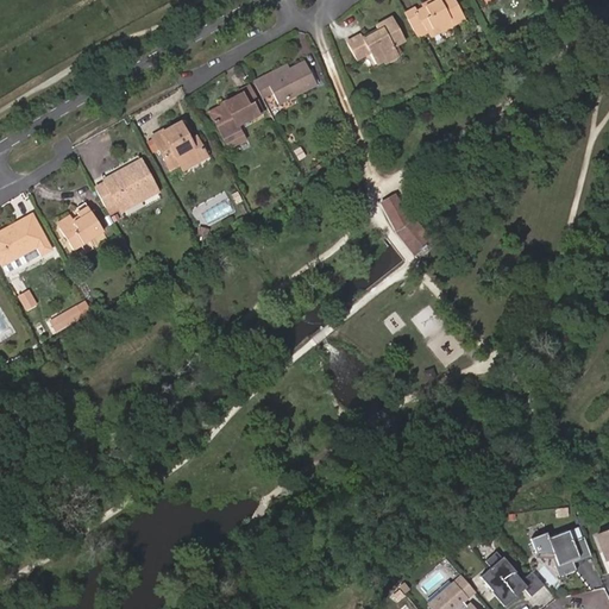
[(415,7),(405,13),(418,37),(425,32),(420,24),(421,23),(426,20),(432,30),(450,19),(452,24),(464,18),(453,0),(435,0),(416,10),(415,7)]
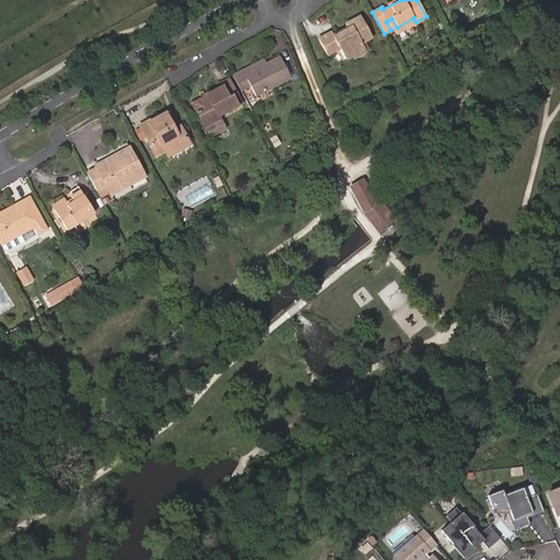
[(352,56),(365,49),(363,44),(373,38),(361,16),(347,24),(348,27),(334,36),(331,32),(319,38),(328,56),(341,49),(347,59),(352,56)]
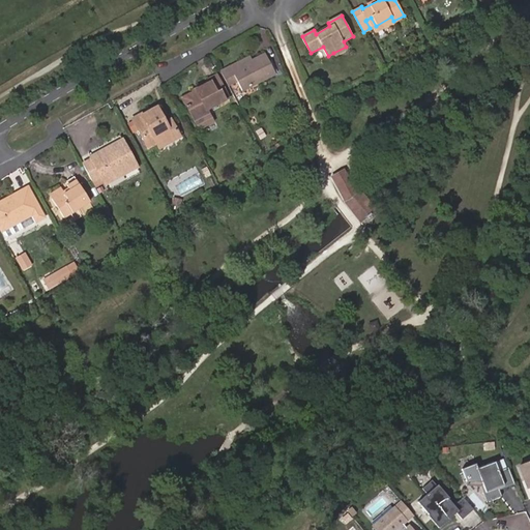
[(375,32),(393,21),(391,17),(376,26),(371,18),(366,20),(375,32)]
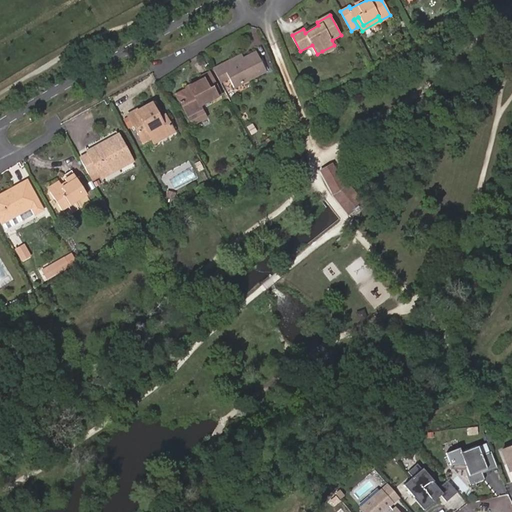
[(337,49),(334,45),(322,51),(325,56),(337,49)]
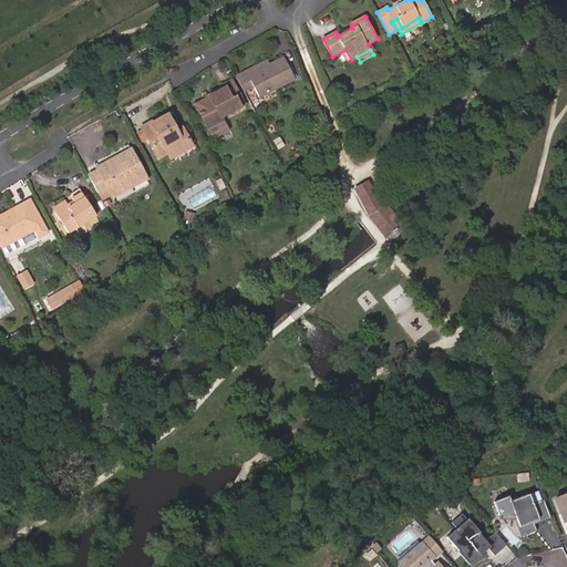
[(257,66),(237,78),(244,92),(255,85),(260,96),(296,79),(284,57),(270,64),(259,70),(257,66)]
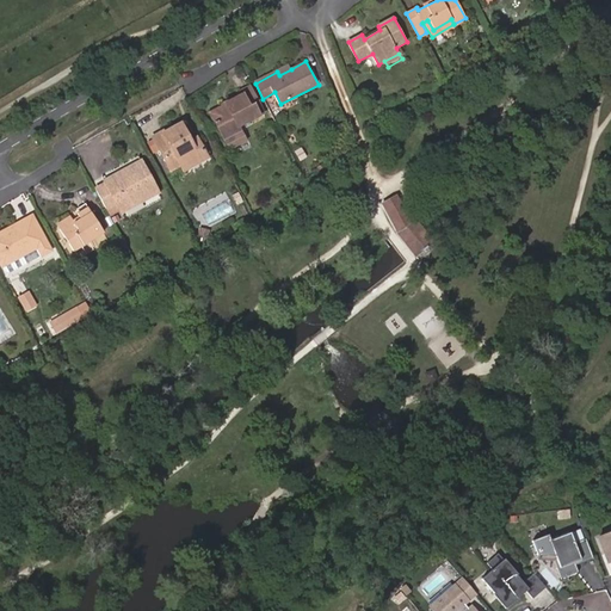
[(289,66),(277,72),(279,75),(291,69),(289,66)]
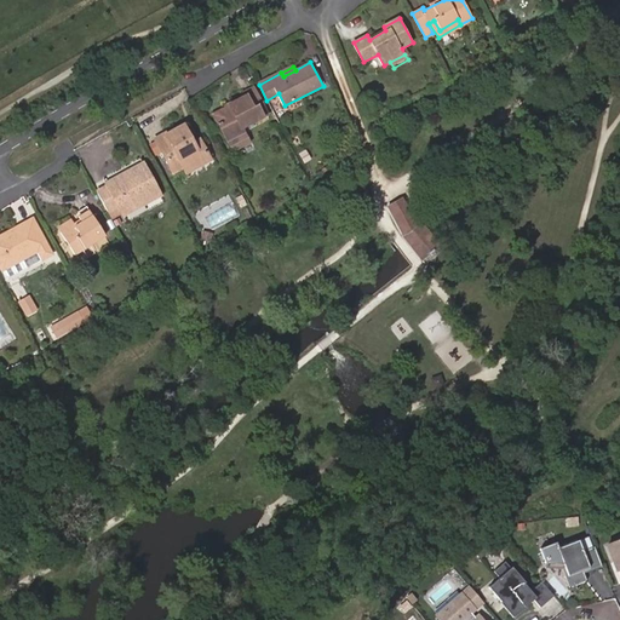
[(269,113),(254,87),(244,93),(245,96),(231,103),(233,105),(227,109),(216,115),(222,124),(218,126),(227,142),(228,142),(233,150),(248,142),(244,133),(241,128),(269,113)]
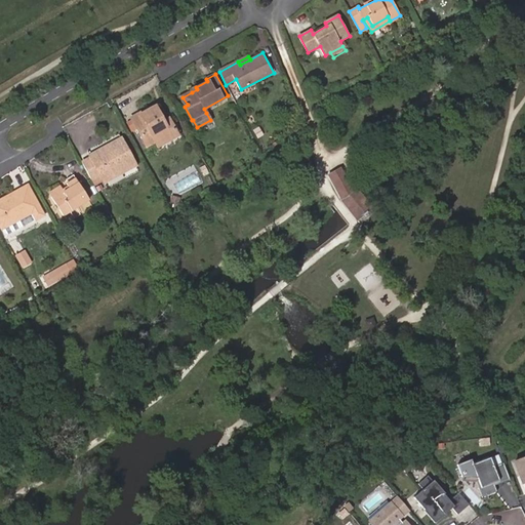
[(168,128),(164,120),(156,106),(144,113),(143,112),(132,118),(149,146),(157,142),(159,147),(179,135),(173,125),(168,128)]
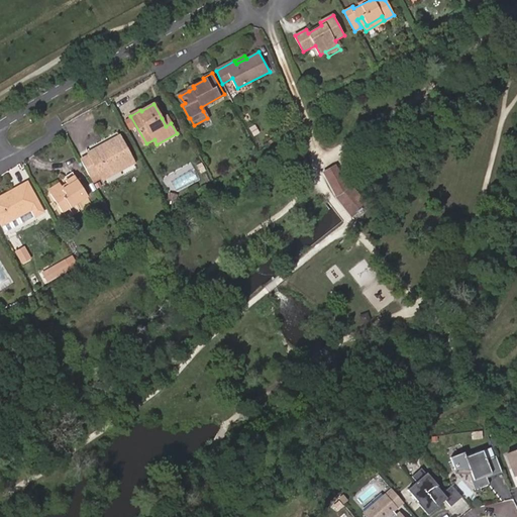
[(167,115),(162,118),(166,126),(171,123),(167,115)]
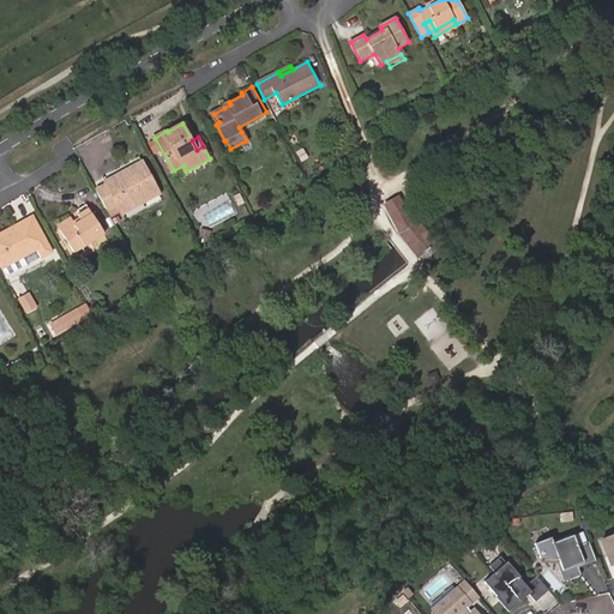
[(143,163),(97,190),(108,209),(118,203),(121,210),(157,190),(143,163)]
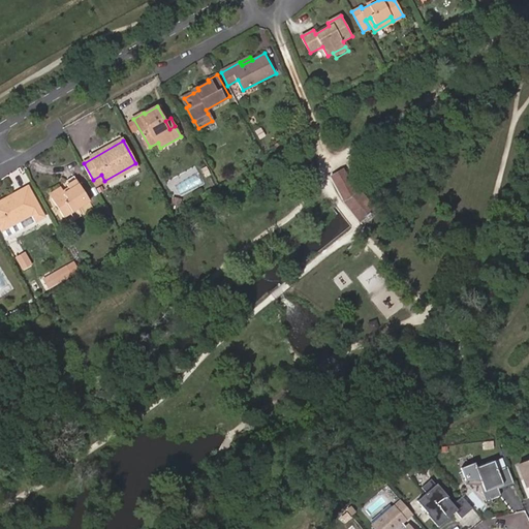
[(376,209),(360,189),(355,191),(344,168),(331,176),(345,201),(344,203),(359,220),(361,222),(375,210),(376,209)]
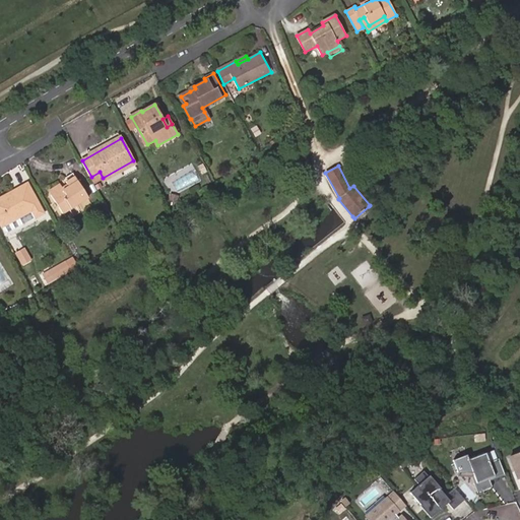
[(67,183),(76,177),(73,173),(64,179),(67,183)]
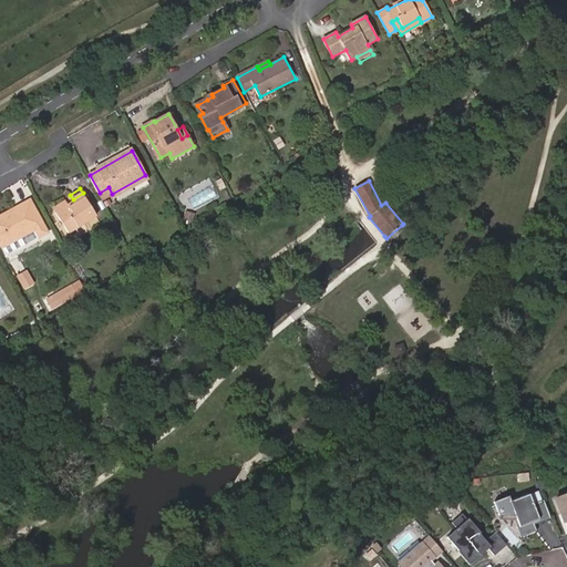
[(69,205),(57,213),(70,233),(96,215),(83,193),(73,199),(74,202),(76,204),(70,207),(69,205)]
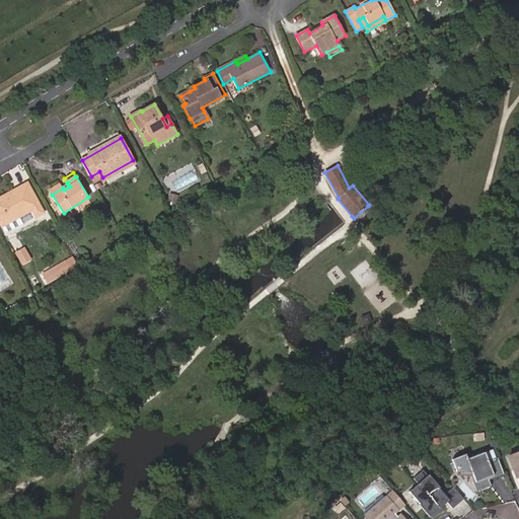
[(27,182),(6,196),(8,198),(29,186),(27,182)]
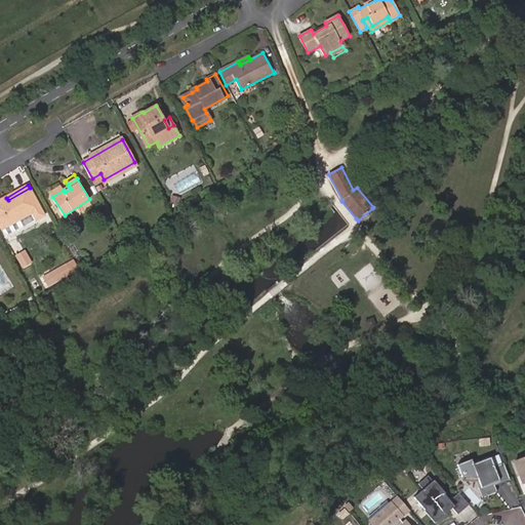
[(50,194),(52,197),(64,190),(62,186),(50,194)]
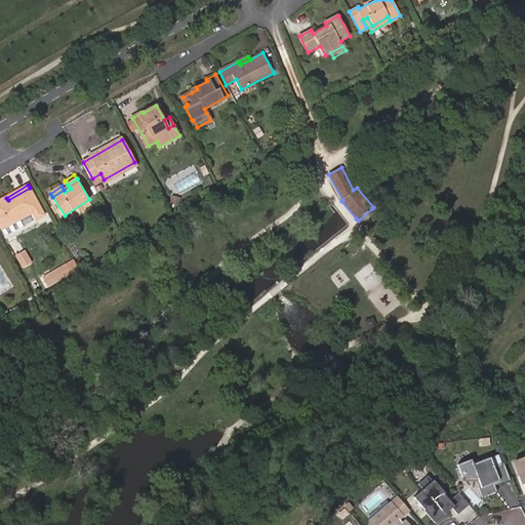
[(8,200),(6,198),(0,201),(0,223),(1,225),(16,216),(18,219),(33,212),(37,219),(44,214),(30,188),(8,200)]
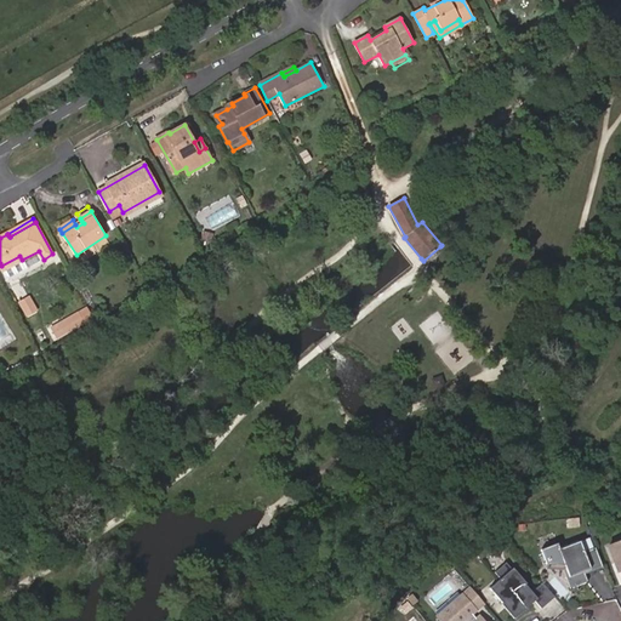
[(20,256),(1,266),(4,269),(22,260),(20,256)]
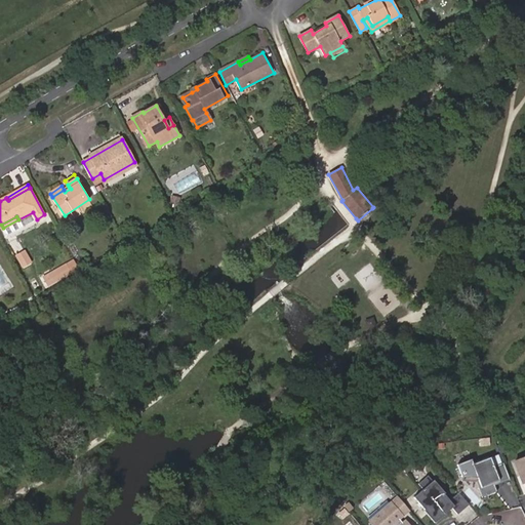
[(32,263),(25,251),(16,256),(23,268),(32,263)]
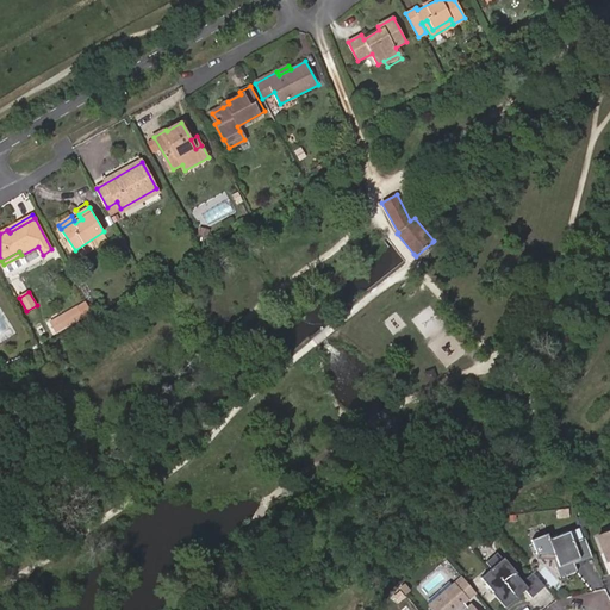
[(56,331),(82,317),(76,306),(50,322),(56,331)]
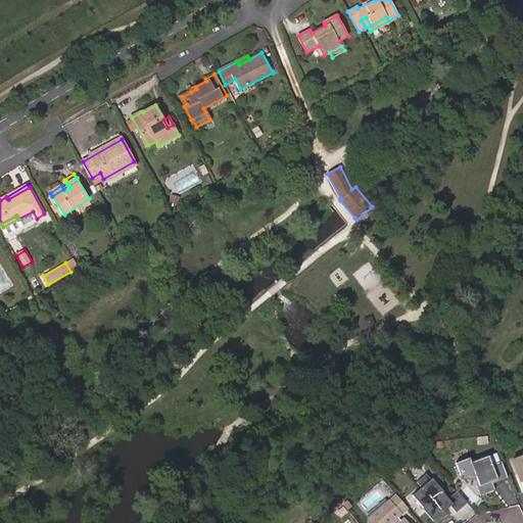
[(522,459),(508,465),(516,486),(519,484),(522,495),(522,459)]
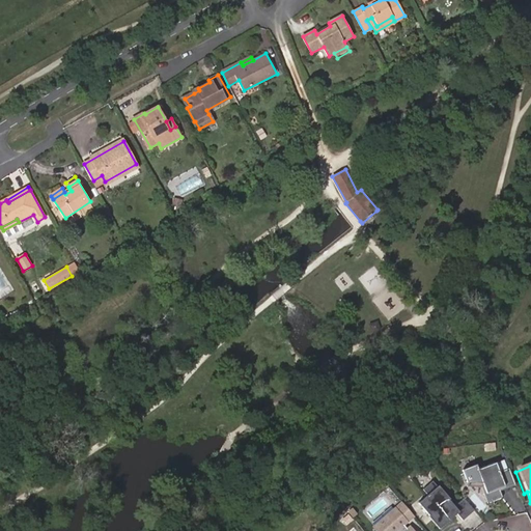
[(511,490),(504,473),(495,476),(492,467),(473,474),(472,470),(457,475),(463,487),(479,490),(485,507),(498,502),(495,493),(500,491),(501,494),(511,490)]
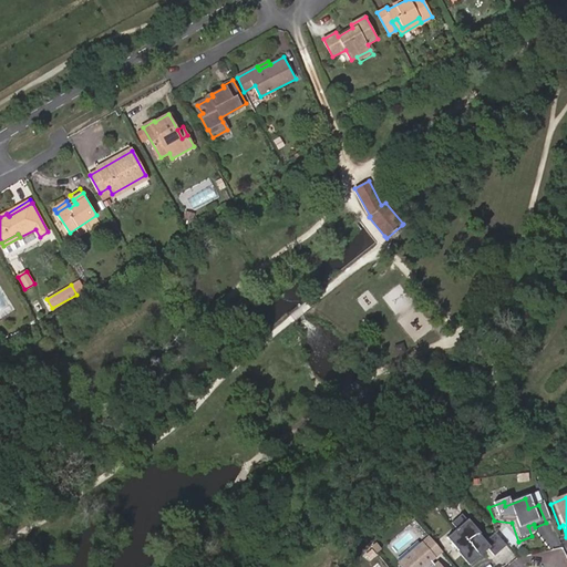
[(490,537),(481,545),(474,538),(475,537),(463,524),(462,525),(456,518),(446,527),(452,534),(442,543),(454,556),(453,557),(461,566),(470,566),(476,560),(483,553),(490,560),(502,549),(490,537)]
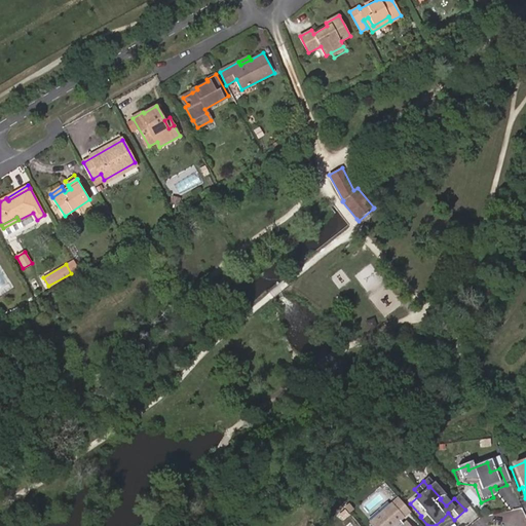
[(481,502),(475,485),(458,483),(458,487),(473,489),(479,503),(481,502)]
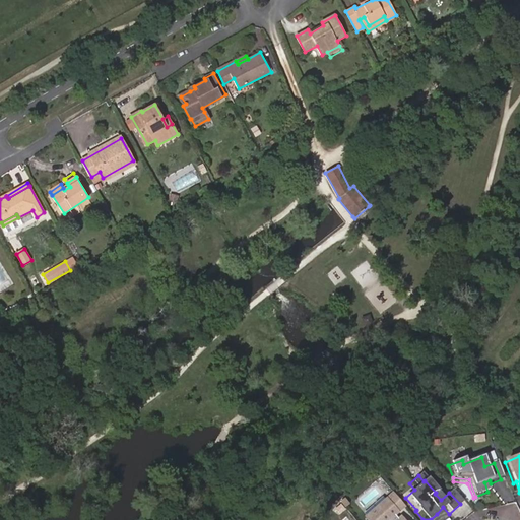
[(393,489),(364,514),(369,519),(407,519),(399,510),(406,505),(393,489)]
